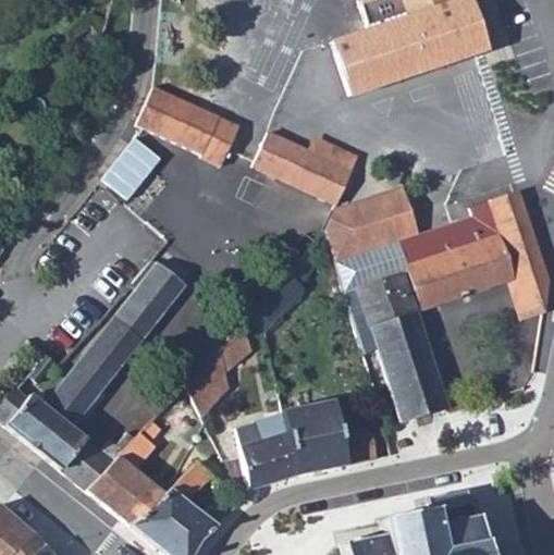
[(361,0),(371,28),(333,41),(352,96),(478,53),(489,50),(471,0),(456,0),(361,0)]
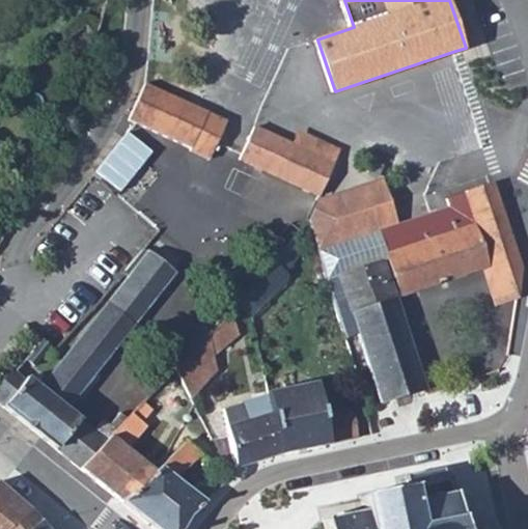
[(230,119),(147,82),(131,118),(196,148),(197,145),(215,154),(230,119)]
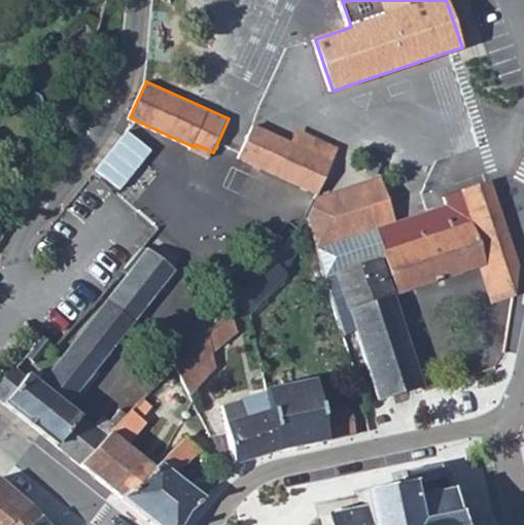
[(319,193),(334,162),(292,142),(254,125),(240,156),(319,193)]
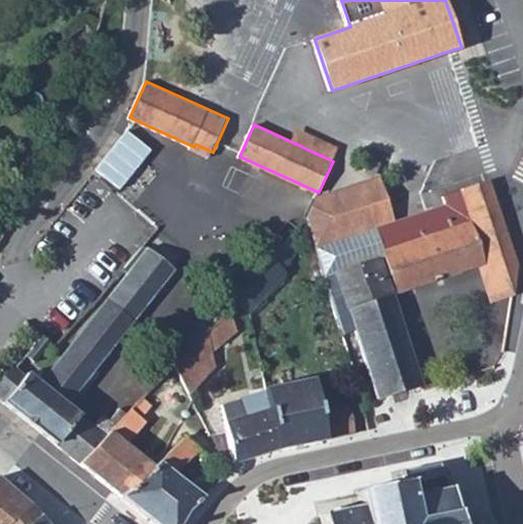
[(153,150),(128,131),(98,170),(121,188),(153,150)]
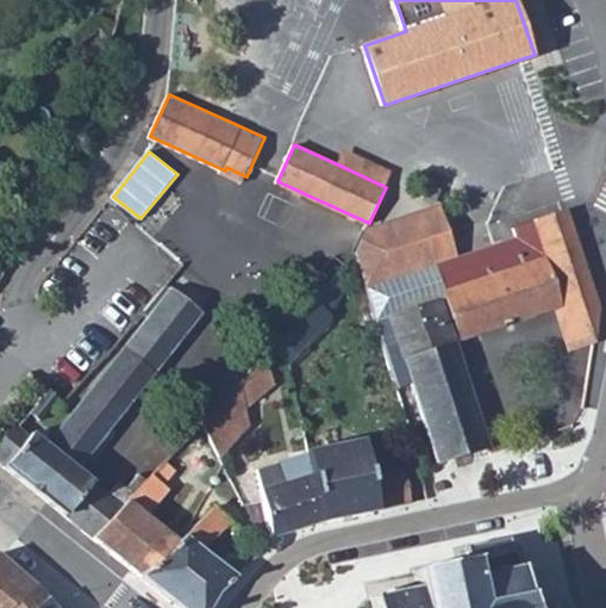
[(392,177),(357,161),(343,154),(338,165),(386,187),(392,177)]
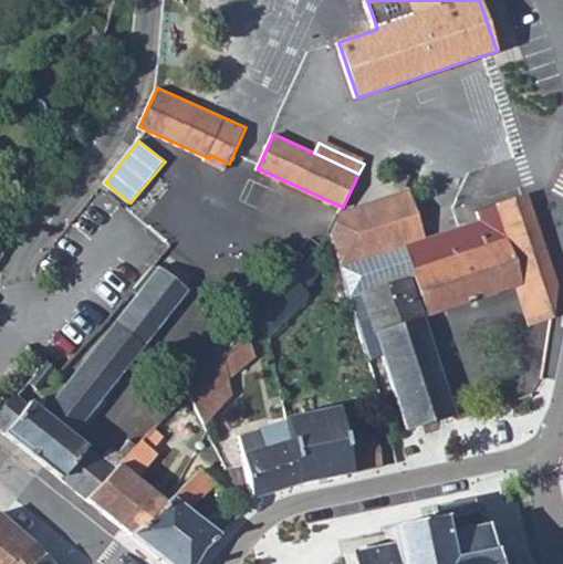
[(483,220),(407,247),(429,313),(524,282),(529,294),(560,284),(529,192),(500,202),(500,204),(480,210),(483,220)]
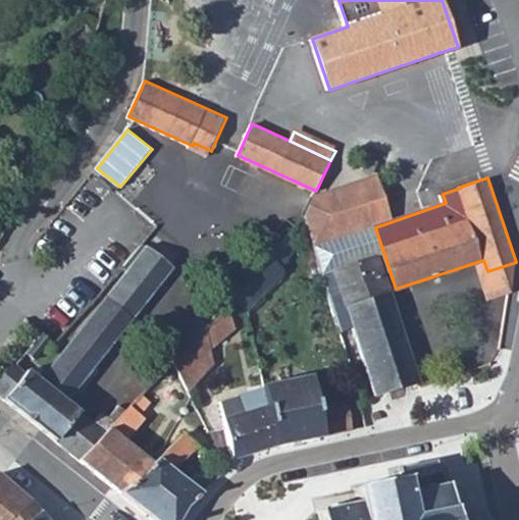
[(0,394),(82,459),(127,410),(120,405),(110,417),(103,412),(95,422),(67,401),(174,266),(149,245),(147,247),(143,244),(123,267),(128,271),(42,380),(29,370),(28,371),(18,364),(8,368),(0,377),(0,394)]
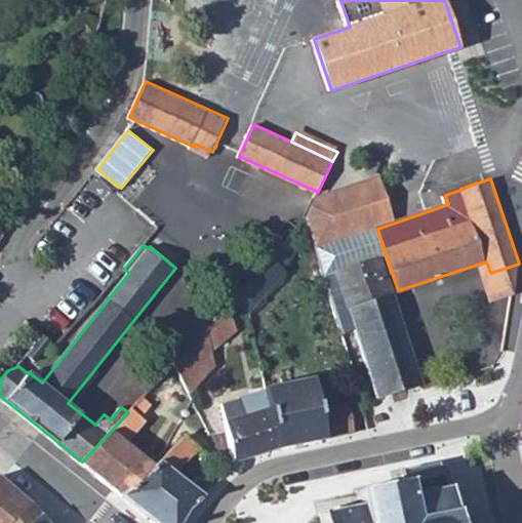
[(274,257),(273,258),(283,267),(291,256),(282,248),(274,257)]
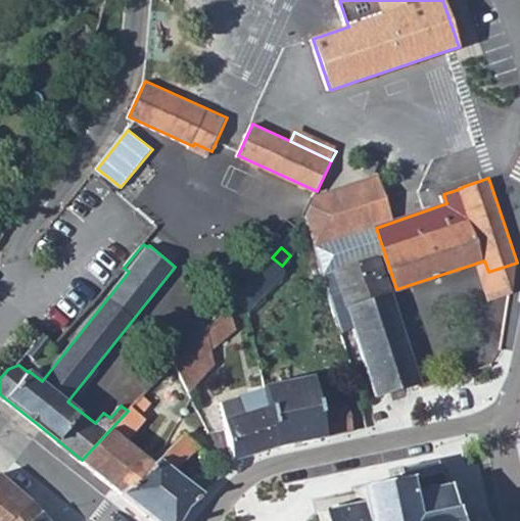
[(392,293),(379,255),(325,274),(343,332),(355,328),(377,395),(421,381),(392,293)]
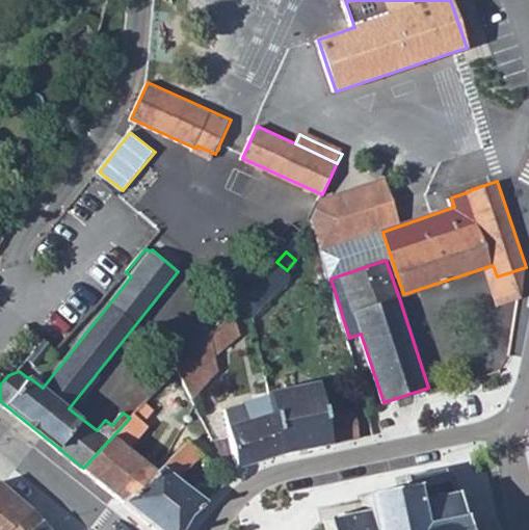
[(167,360),(179,370),(193,397),(219,368),(216,355),(242,334),(235,313),(213,332),(202,321),(167,360)]
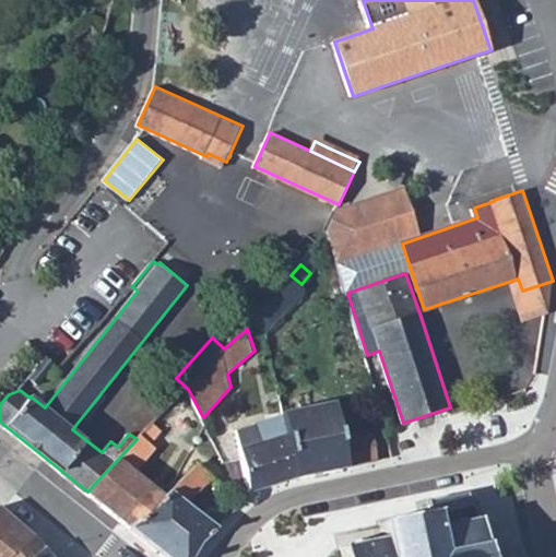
[(57,363),(47,355),(30,377),(39,384),(57,363)]
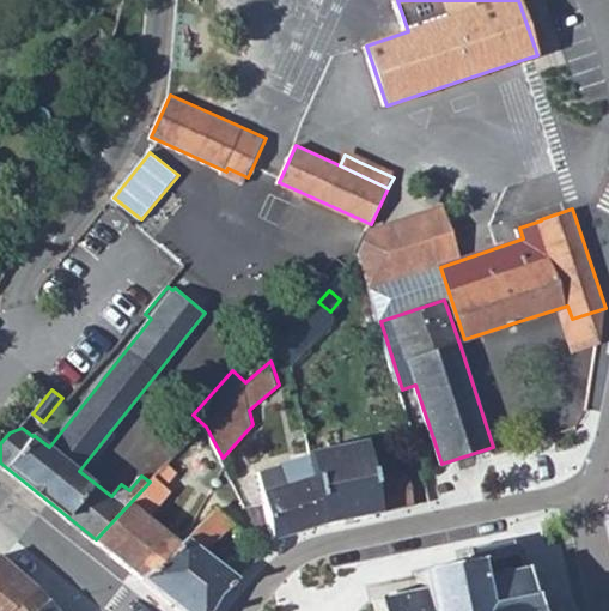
[(306,428),(298,430),(299,440),(308,439),(306,428)]
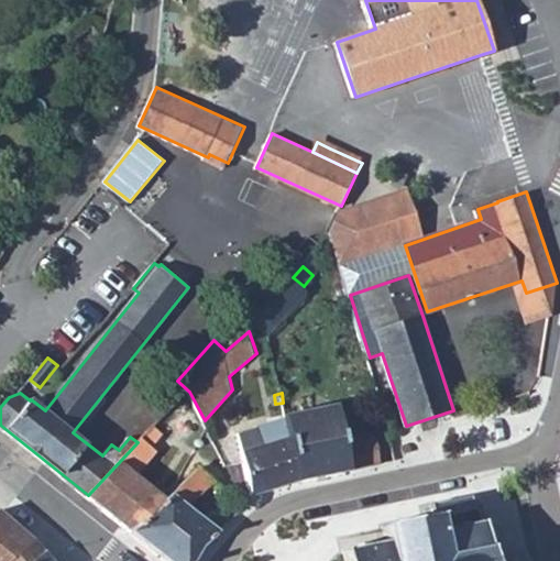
[(286,415),(286,418),(300,480),(383,462),(375,430),(344,437),(338,404),(286,415)]
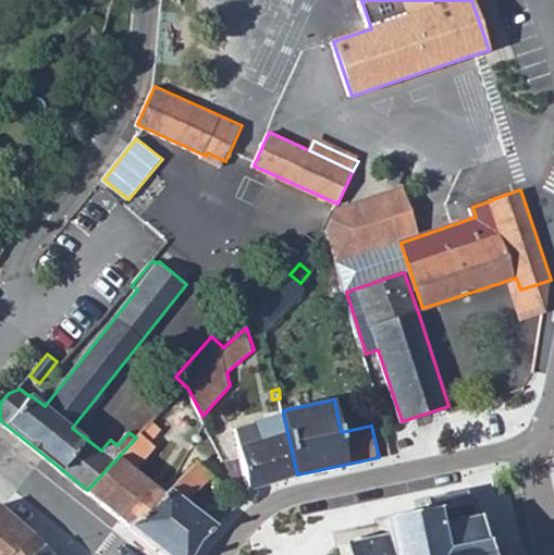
[(297,475),(283,414),(237,427),(250,489),(297,475)]
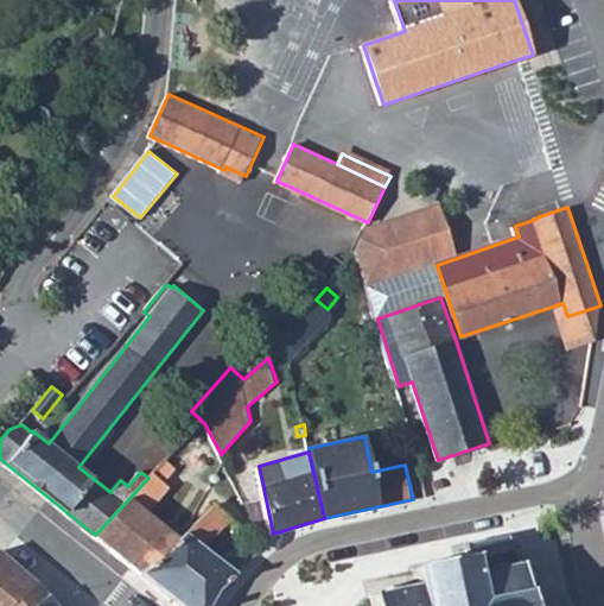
[(95,535),(142,574),(182,537),(166,525),(166,526),(148,513),(170,488),(165,484),(177,468),(167,460),(156,473),(153,472),(148,478),(95,535)]
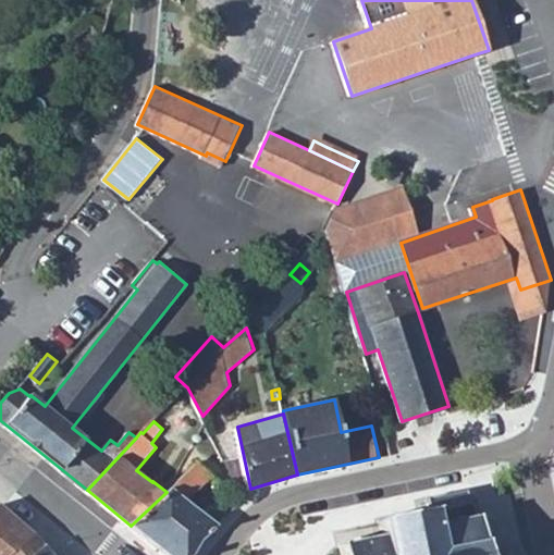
[(171,488),(167,492),(131,526),(168,554),(193,554),(202,540),(218,525),(171,488)]
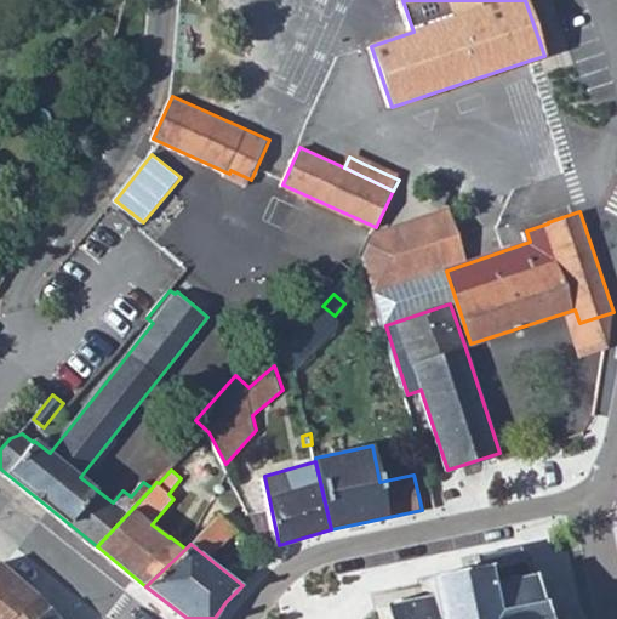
[(575,618),(575,617),(573,615),(569,611),(565,608),(561,607),(556,606),(549,606),(544,606),(541,607),(540,605),(543,603),(546,602),(548,598),(549,596),(550,591),(549,588),(548,584),(544,581),(540,579),(535,579),(535,577),(537,577),(533,556),(525,558),(523,546),(478,556),(478,567),(424,578),(428,597),(405,602),(404,597),(399,598),(400,603),(381,607),(383,618),(575,618)]
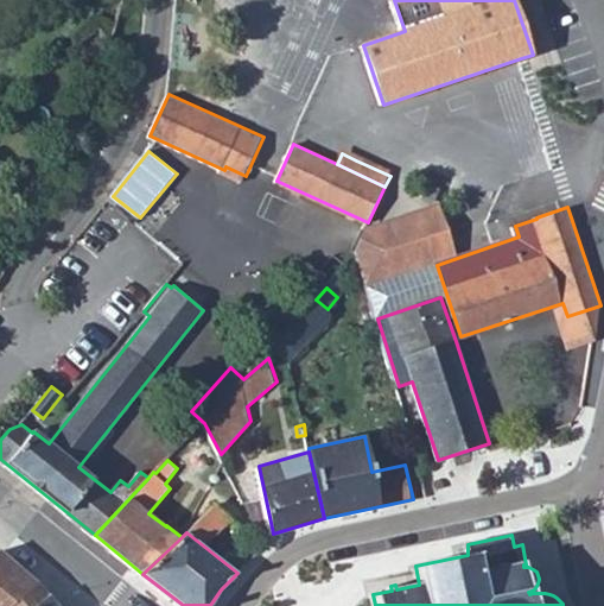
[(0,605),(10,605),(38,585),(0,551),(0,605)]
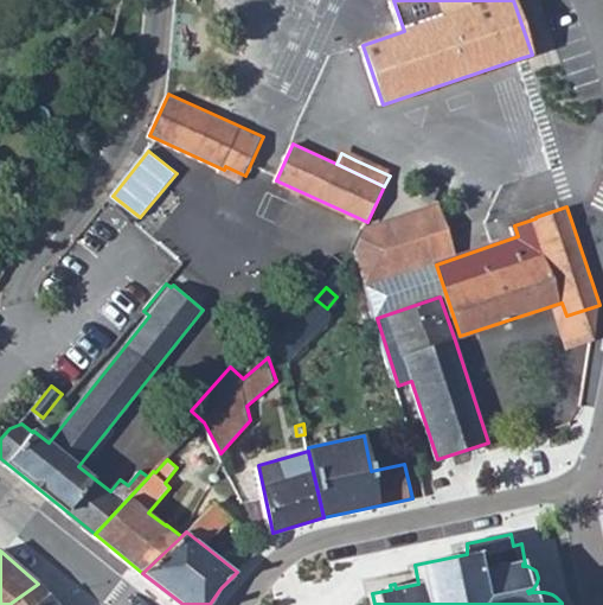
[(10,604),(57,604),(49,593),(38,584),(10,604)]
